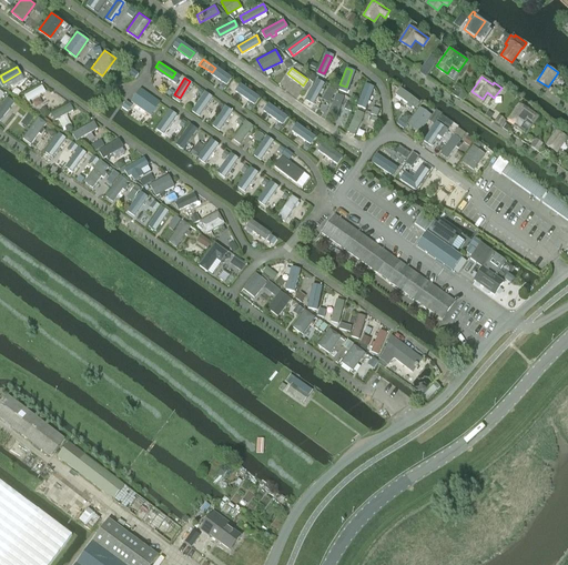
[(366,80),(358,100),(365,102),(369,93),(372,93),(374,90),(372,89),(374,83),(366,80)]
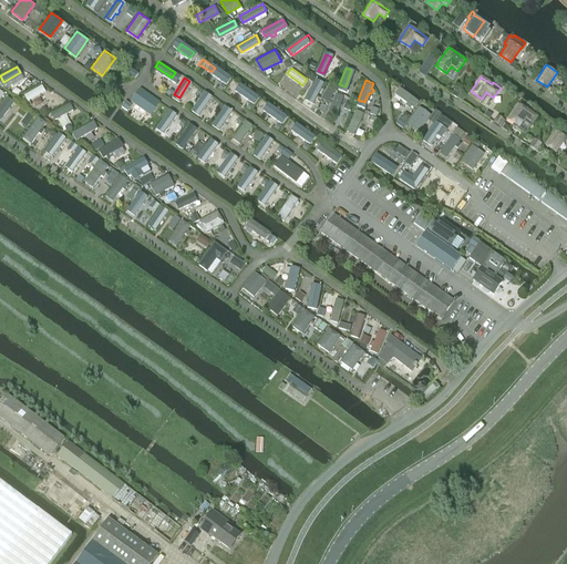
[(313,100),(320,83),(313,81),(307,98),(313,100)]
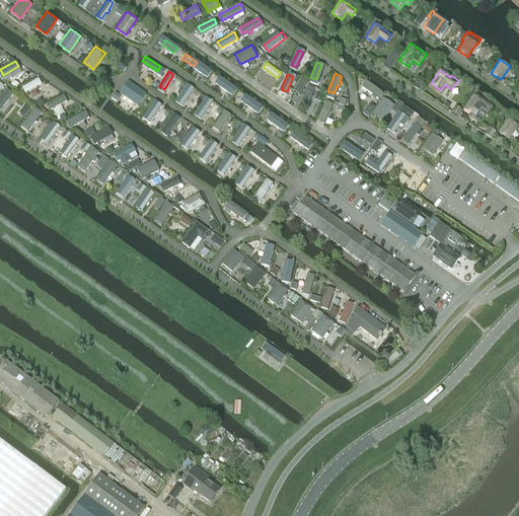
[(42,82),(39,76),(22,85),(25,91),(42,82)]
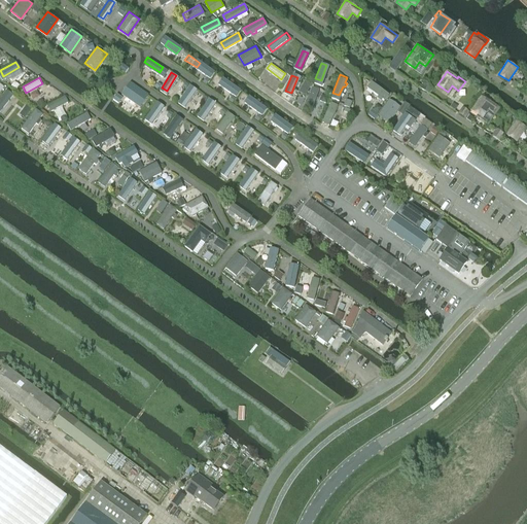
[(121,93),(139,106),(148,93),(130,80),(121,93)]
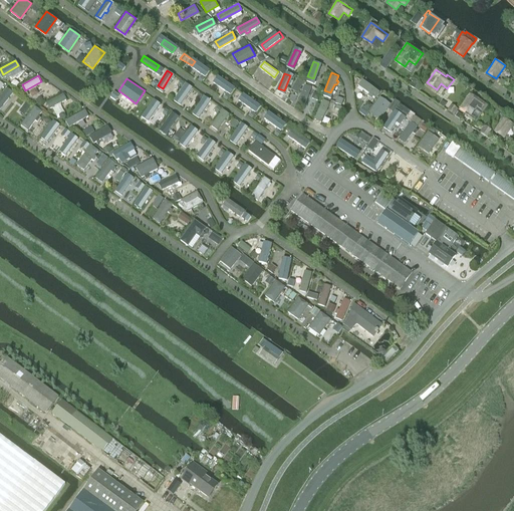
[(219,78),(216,82),(230,92),(233,87),(219,78)]
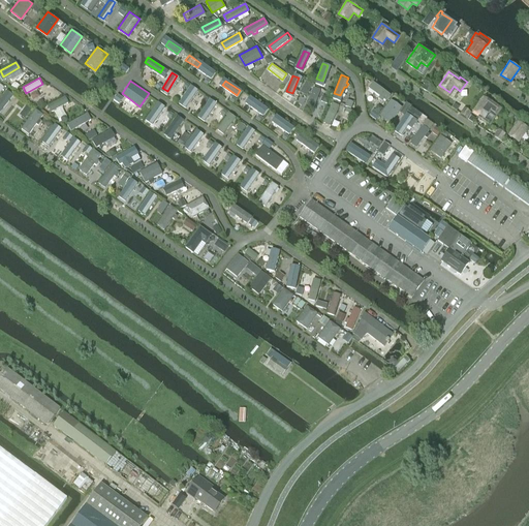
[(382,100),(383,98),(385,99),(391,93),(372,81),(368,87),(379,95),(377,97),(382,100)]
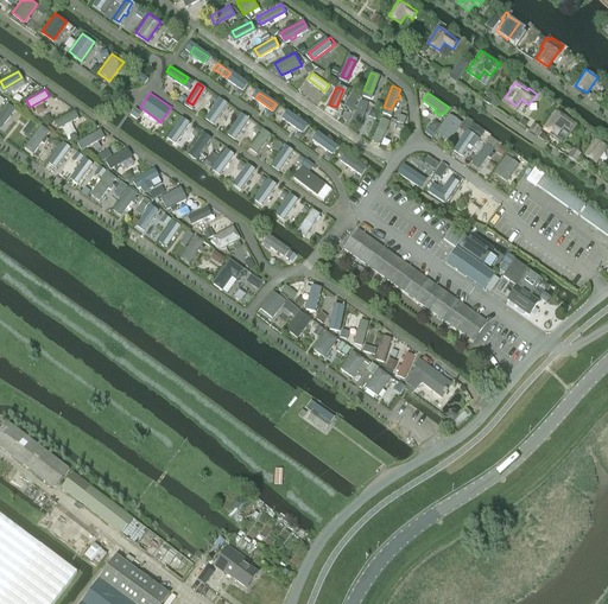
[(213,119),(225,102),(219,97),(207,114),(213,119)]
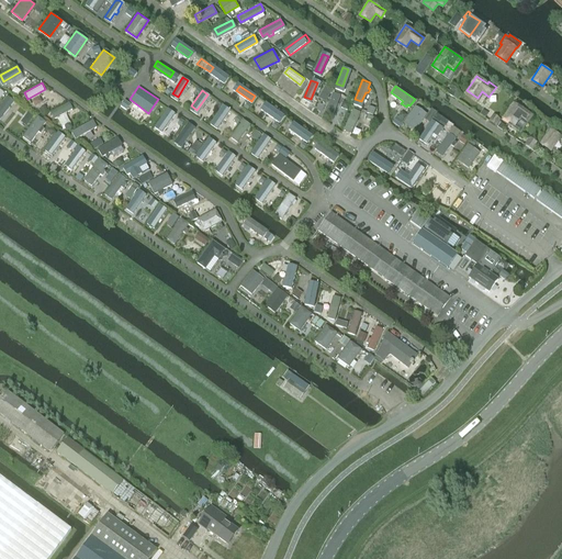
[(333,91),(324,114),(332,116),(339,94),(333,91)]
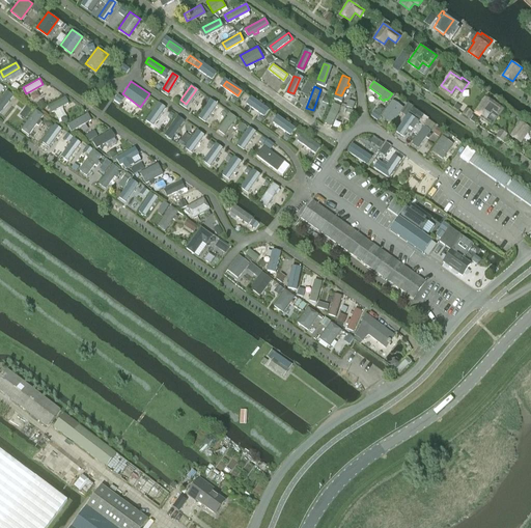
[(6,89),(0,98),(0,110),(12,94),(6,89)]
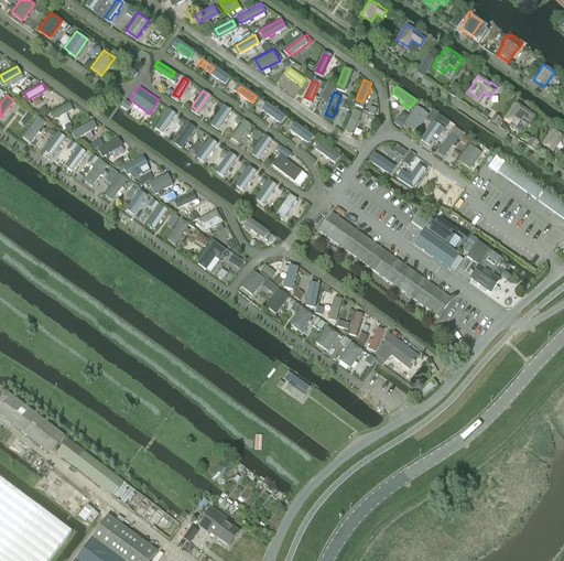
[(73,108),(69,101),(51,111),(54,118),(73,108)]
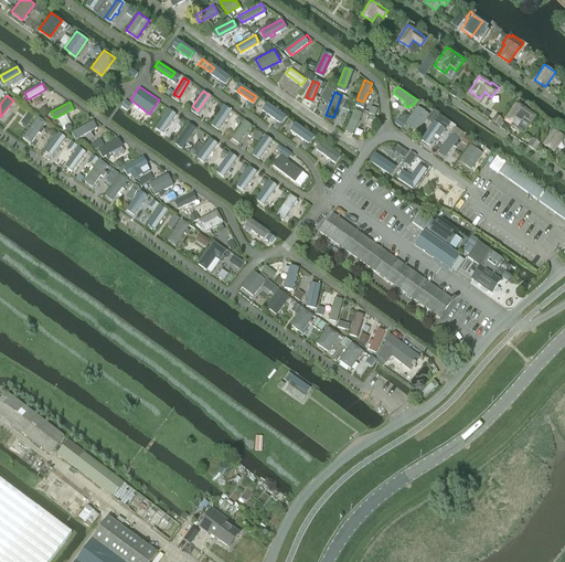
[(518,125),(528,110),(516,103),(507,117),(518,125)]
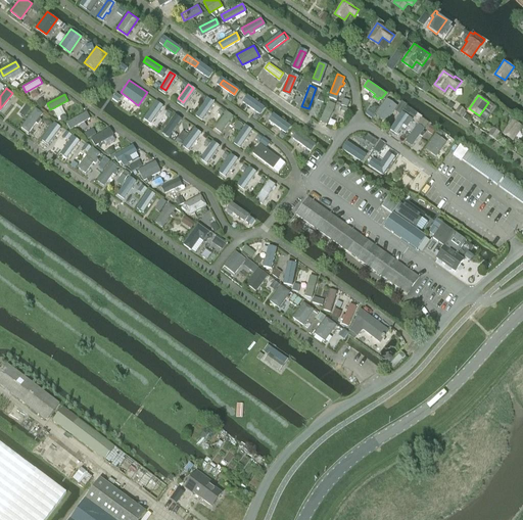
[(242,100),(252,108),(256,103),(246,96),(242,100)]
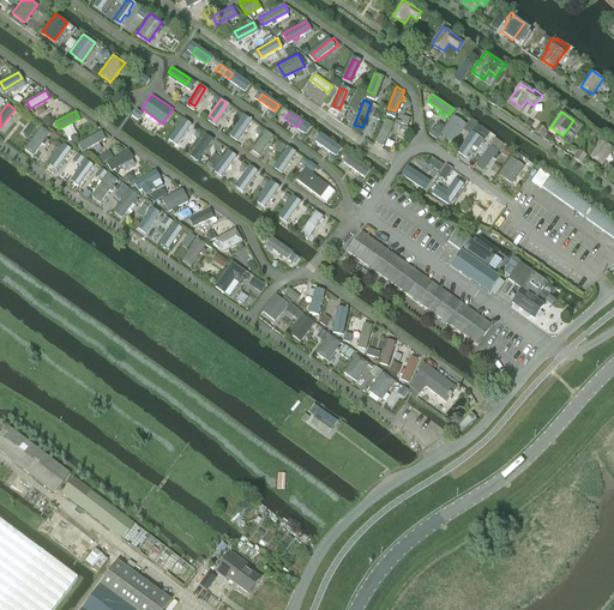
[(250,119),(244,114),(230,132),(236,136),(250,119)]
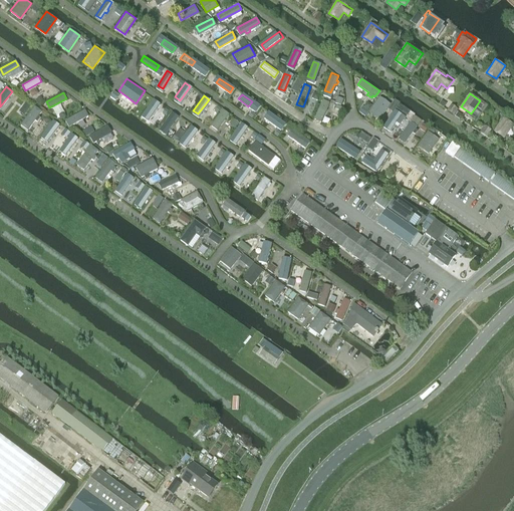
[(379,95),(368,110),(379,118),(391,102),(379,95)]
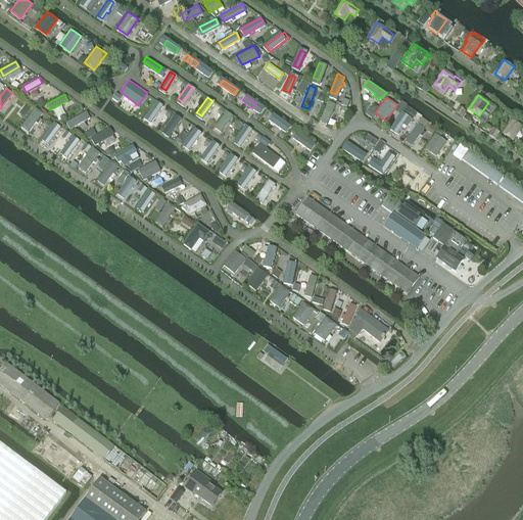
[(156,100),(146,113),(151,117),(161,103),(156,100)]
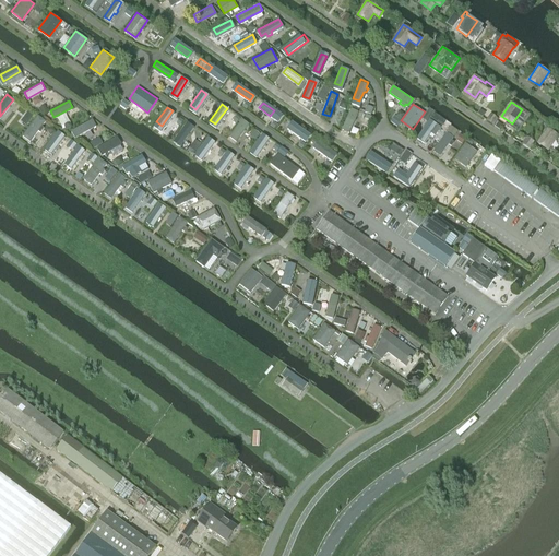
[(348,131),(358,110),(351,107),(341,128),(348,131)]
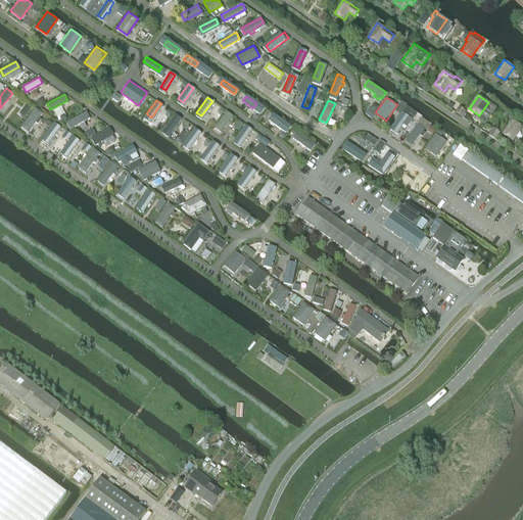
[(41,117),(39,116),(42,112),(35,106),(20,126),(28,132),(36,121),(37,123),(41,117)]
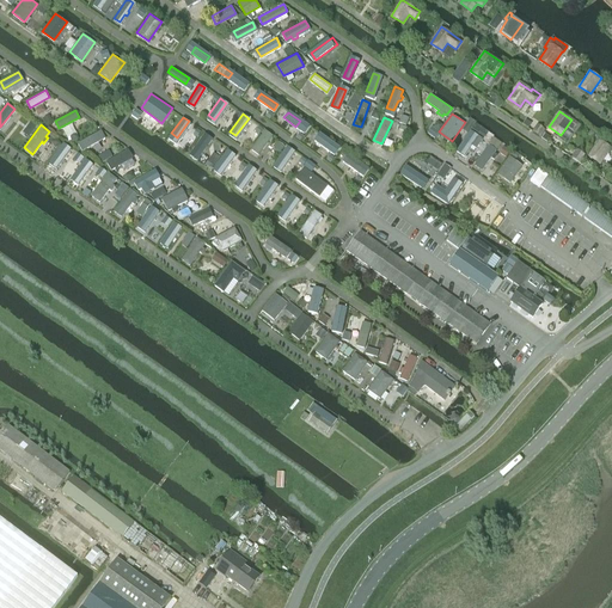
[(458,145),(470,154),(484,136),(472,127),(458,145)]
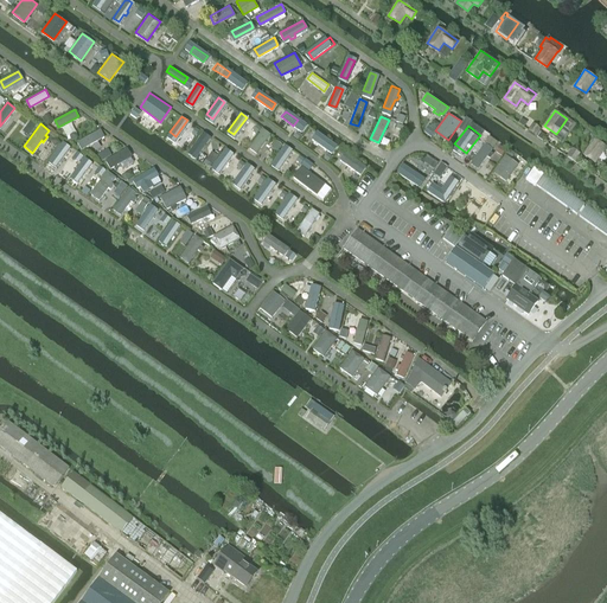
[(104,135),(100,128),(77,141),(81,148),(104,135)]
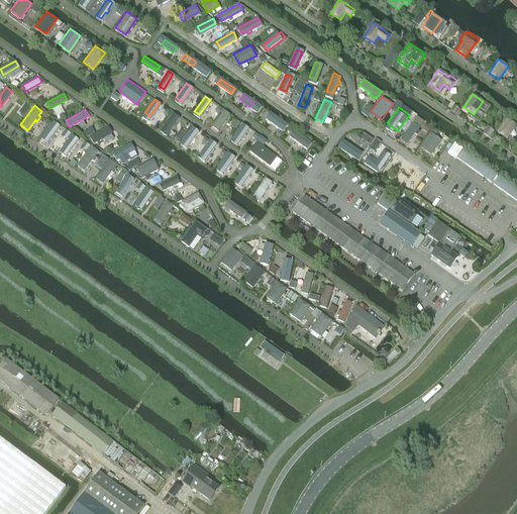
[(218,129),(230,114),(223,109),(212,125),(218,129)]
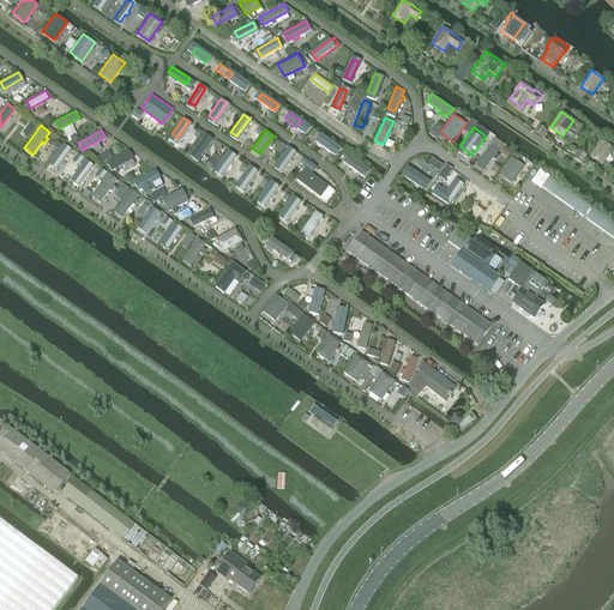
[(205,132),(190,153),(197,159),(212,138),(205,132)]
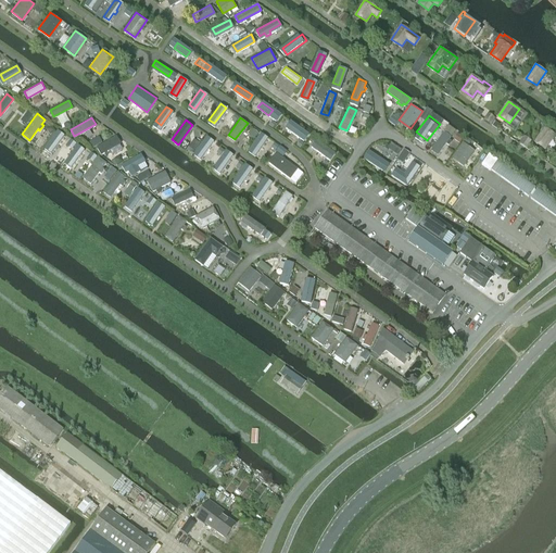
[(292,124),(289,129),(304,140),(307,135),(292,124)]
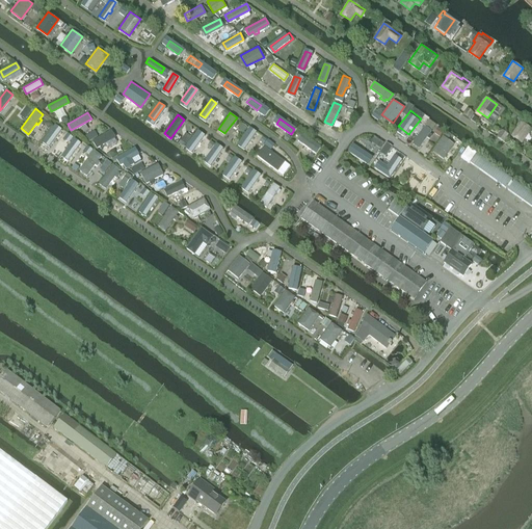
[(522,141),(531,128),(521,121),(511,134),(522,141)]
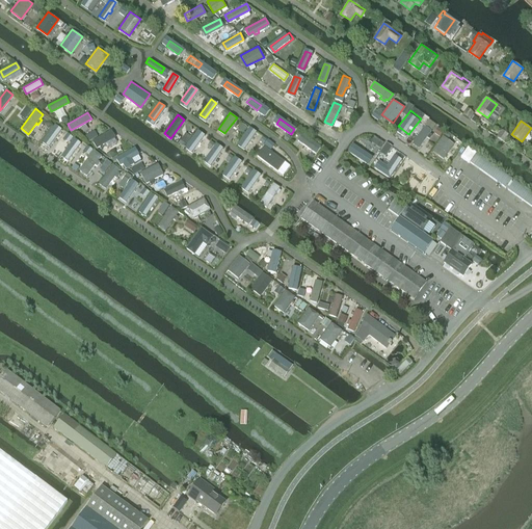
[(55,123),(42,141),(48,146),(61,128),(55,123)]
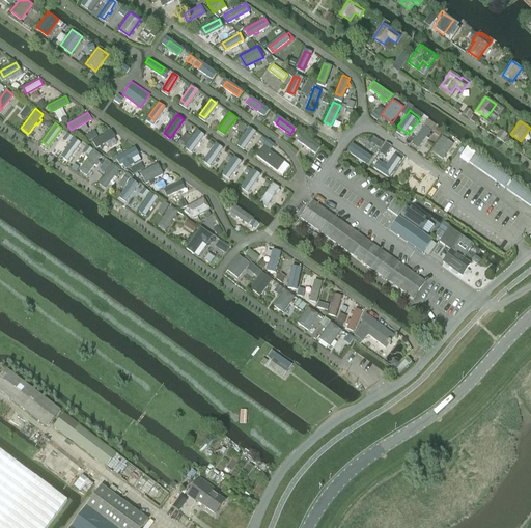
[(424,124),(412,142),(418,146),(430,129),(424,124)]
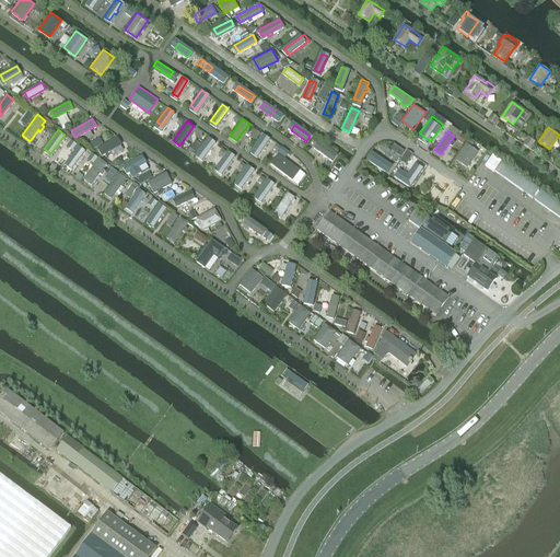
[(268,137),(263,132),(251,150),(257,153),(268,137)]
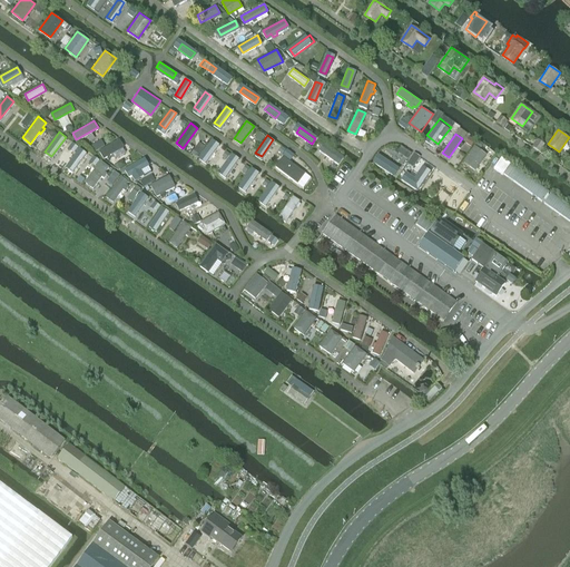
[(124,146),(119,138),(99,149),(104,157),(124,146)]
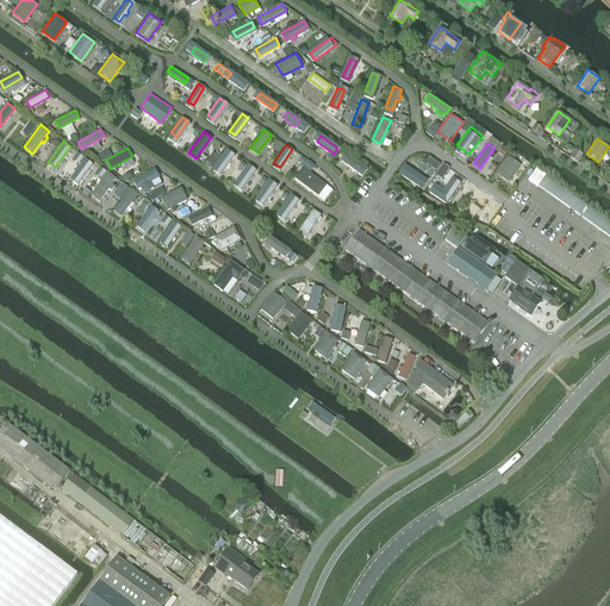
[(226,149),(213,164),(219,169),(231,152),(226,149)]
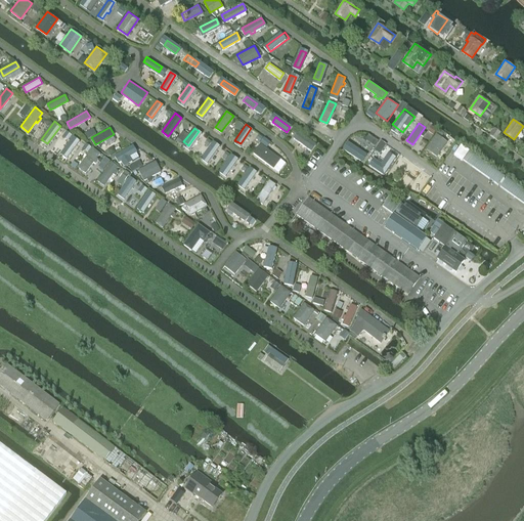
[(316,143),(298,130),(293,136),(311,150),(316,143)]
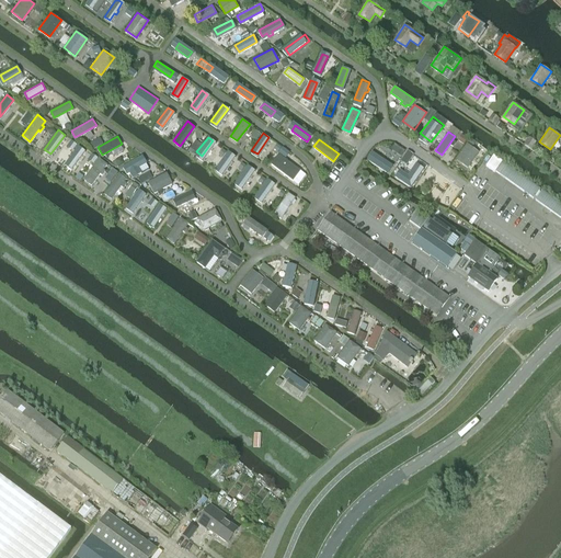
[(456,158),(467,167),(479,150),(467,141),(456,158)]
